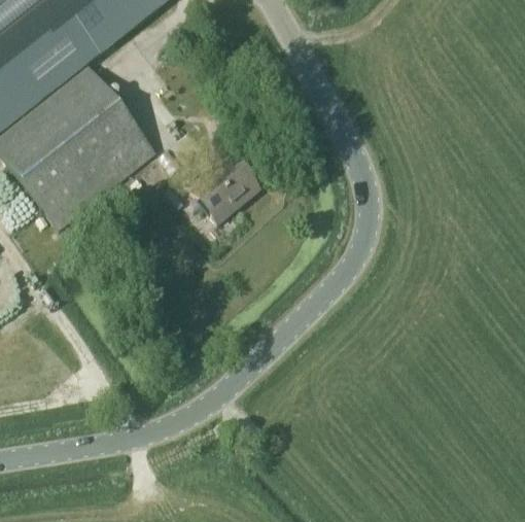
[(0,0),(0,131),(167,0),(0,0)]
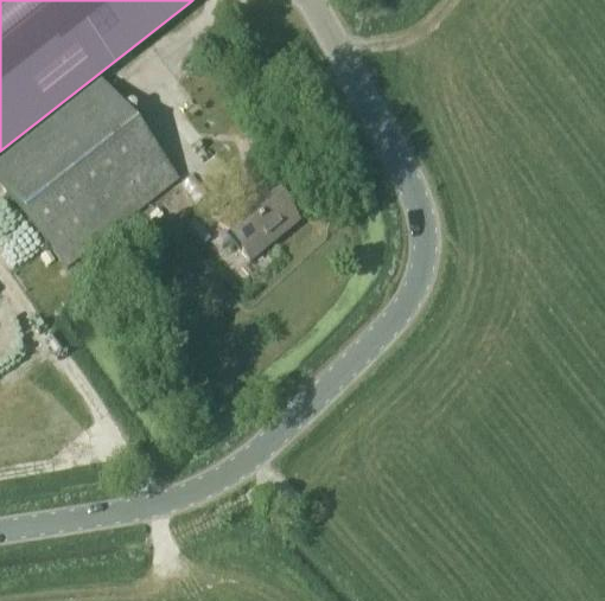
[(275,71),(262,55),(252,62),(266,80),(275,71)]
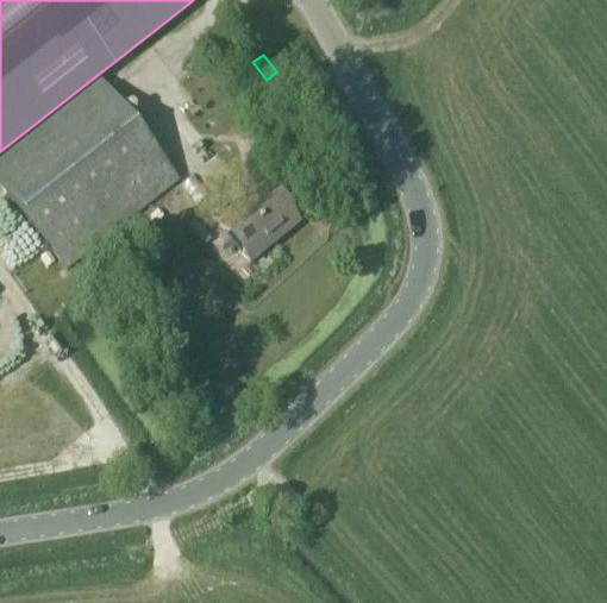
[(101,79),(0,159),(0,181),(67,264),(180,175),(101,79)]
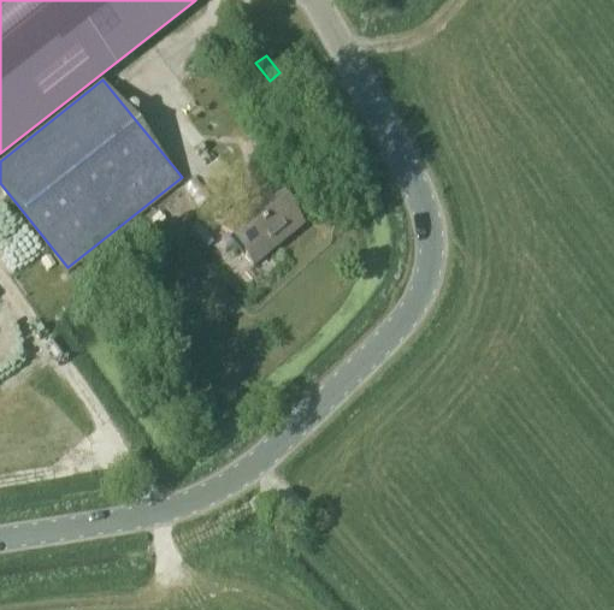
[(200,173),(165,201),(179,219),(214,190),(200,173)]
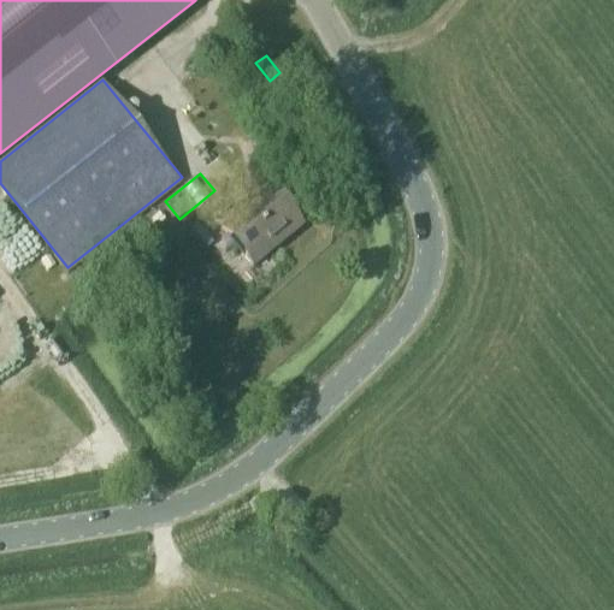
[(303,224),(270,185),(222,226),(254,264),(303,224)]
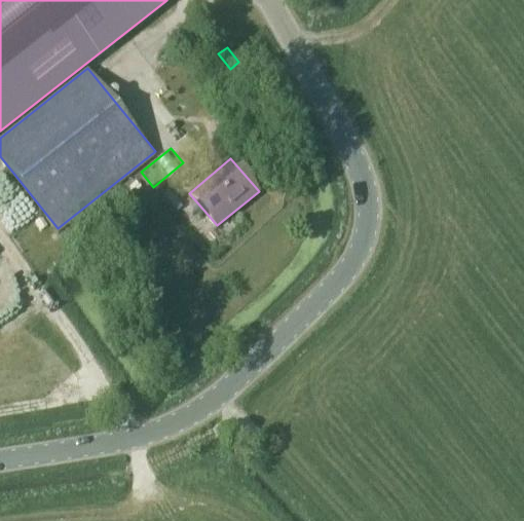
All buildings are outlined.
